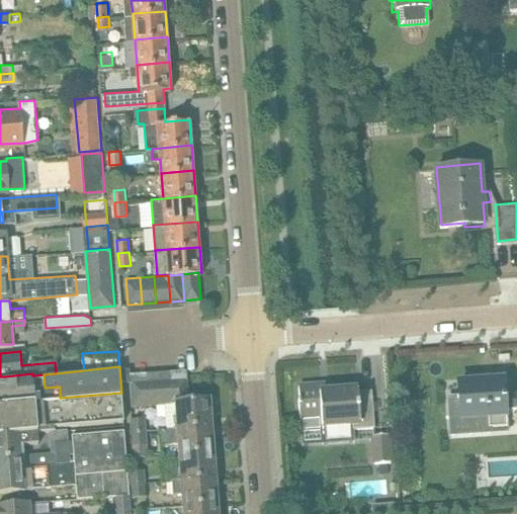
[(187,373),(173,374),(175,401),(175,400),(188,399),(187,373)]
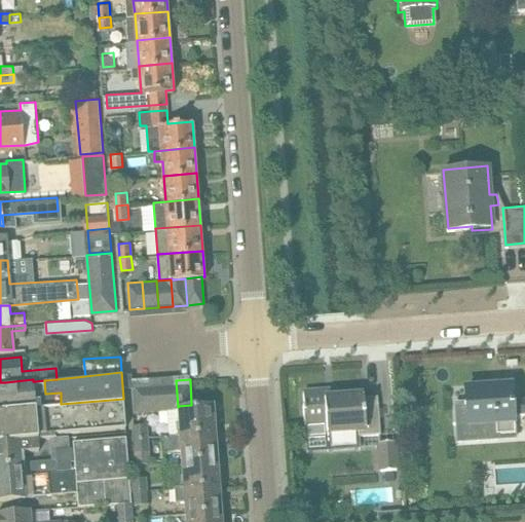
[(178,407),(176,380),(161,381),(163,408),(178,407)]
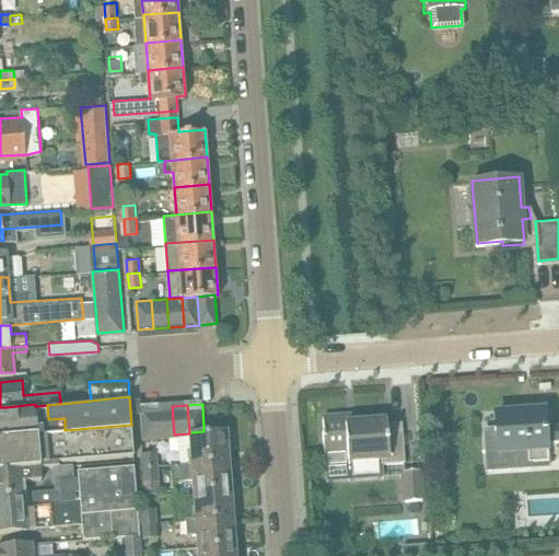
[(37,406),(35,406),(35,407),(0,410),(0,435),(39,432),(37,406)]
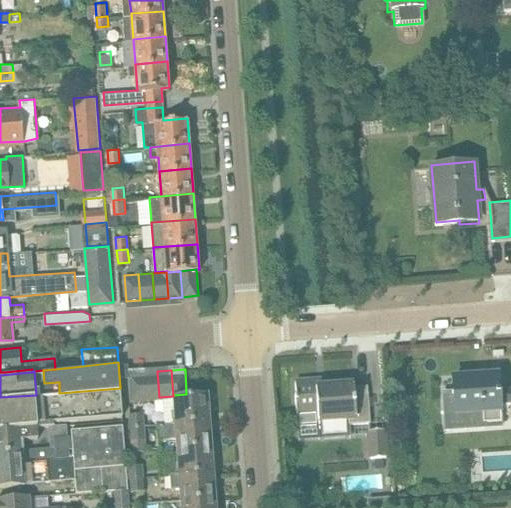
[(159,397),(157,371),(143,372),(145,398),(159,397)]
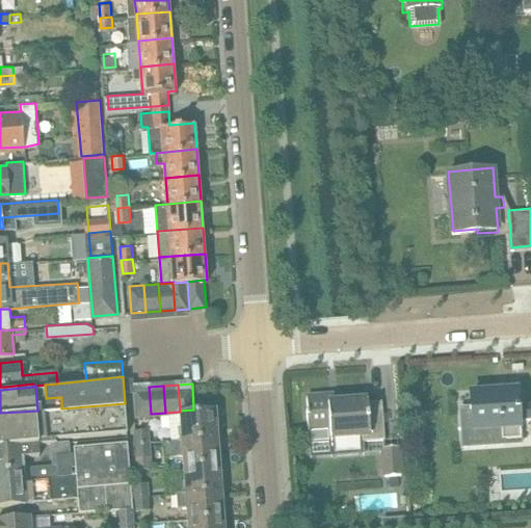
[(149,387),(134,388),(136,415),(151,414),(149,387)]
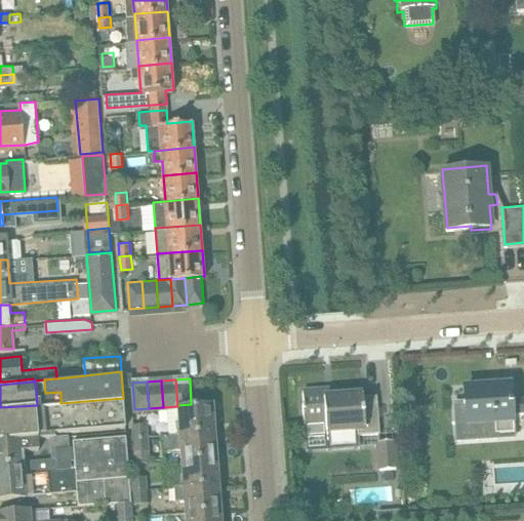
[(466,399),(455,400),(457,437),(498,434),(498,432),(514,431),(513,410),(523,409),(523,396),(512,397),(511,382),(465,385),(466,399)]
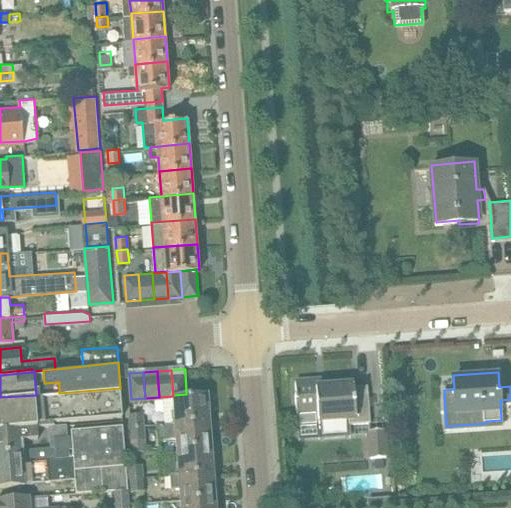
[(295,392),(297,411),(318,409),(318,417),(349,415),(349,422),(368,420),(365,384),(354,385),(354,382),(317,385),(316,378),(295,379),(296,392),(295,392)]
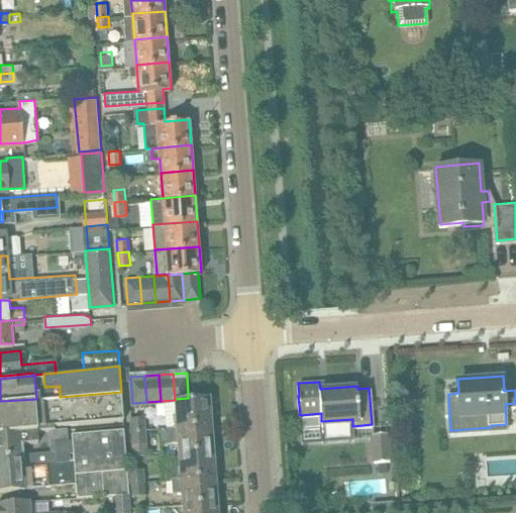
[(210,397),(188,398),(175,399),(175,400),(177,426),(202,424),(203,427),(207,426),(207,421),(212,421),(210,397)]
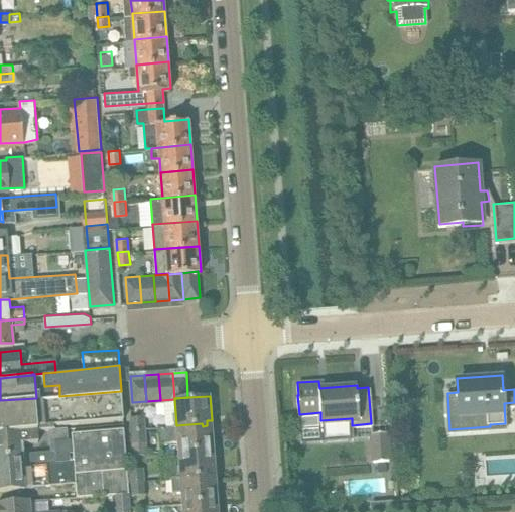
[(43,397),(36,398),(0,400),(0,431),(20,429),(20,428),(35,426),(36,428),(38,428),(46,427),(43,397)]
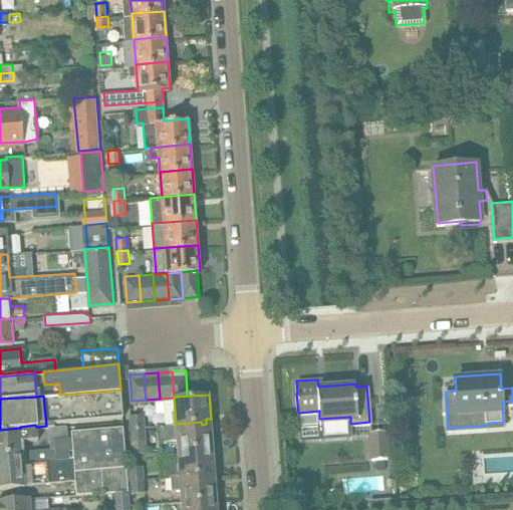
[(138,426),(148,426),(147,412),(137,413),(138,426)]
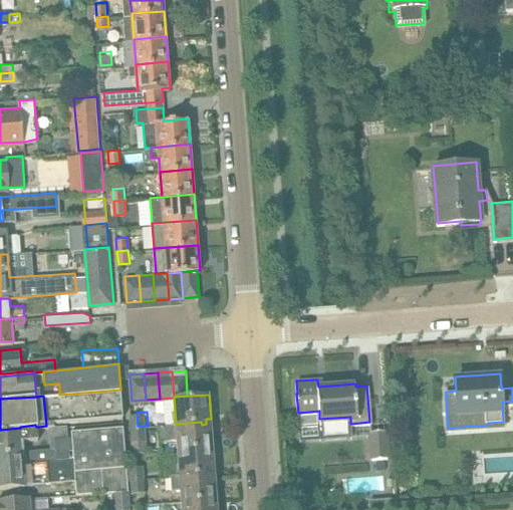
[(201,422),(176,424),(163,425),(164,440),(177,439),(178,448),(213,446),(211,419),(206,419),(206,424),(202,425),(201,422)]
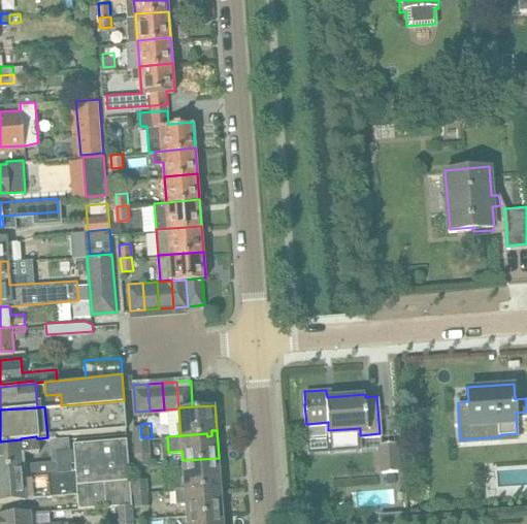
[(28,460),(23,461),(0,462),(0,499),(26,497),(77,492),(78,506),(120,503),(132,502),(126,435),(72,439),(73,447),(56,449),(57,457),(28,459),(28,460)]
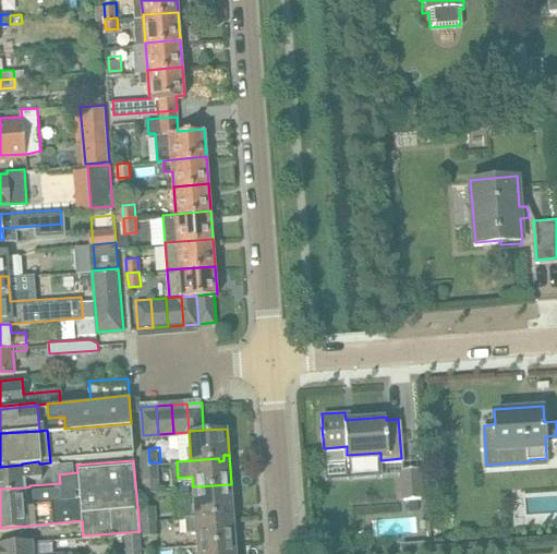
[(22,465),(0,467),(0,489),(24,488),(23,477),(43,474),(41,464),(39,464),(38,461),(22,464),(22,465)]
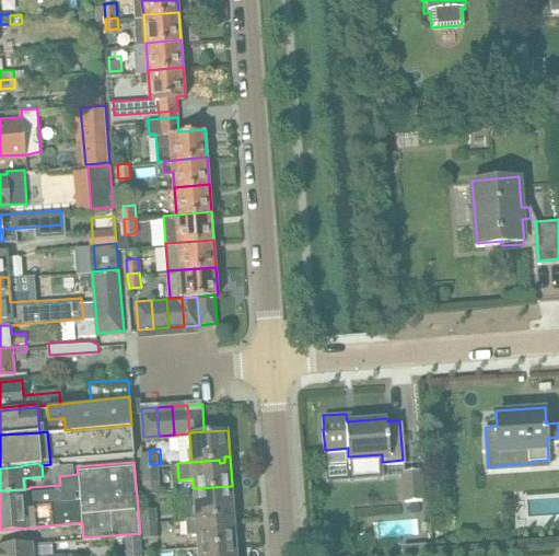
[(161,464),(150,464),(151,478),(162,477),(161,464)]
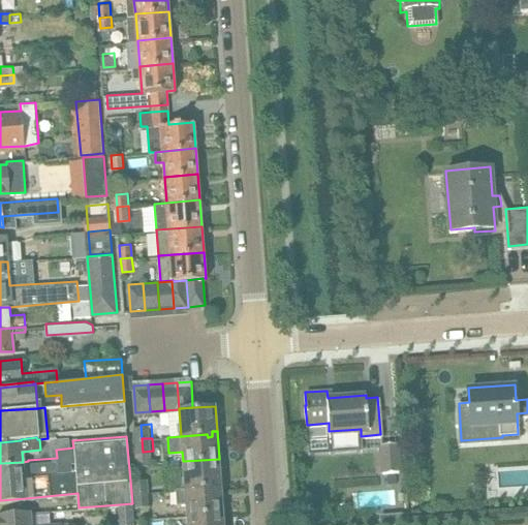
[(380,442),(382,470),(402,469),(401,441),(380,442)]
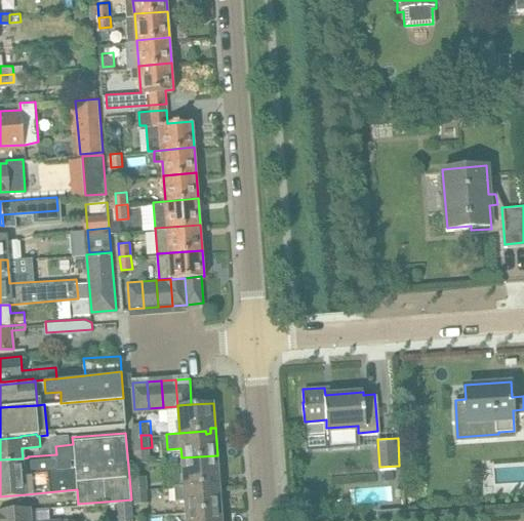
[(218,480),(217,455),(182,457),(184,485),(209,483),(209,485),(213,485),(213,480),(218,480)]
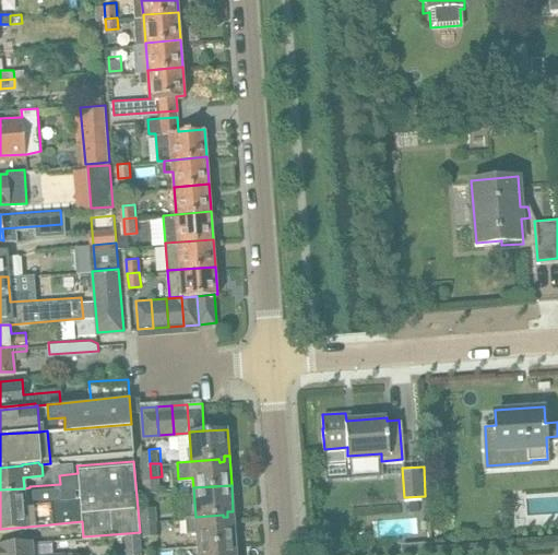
[(147,520),(156,519),(156,506),(146,506),(147,520)]
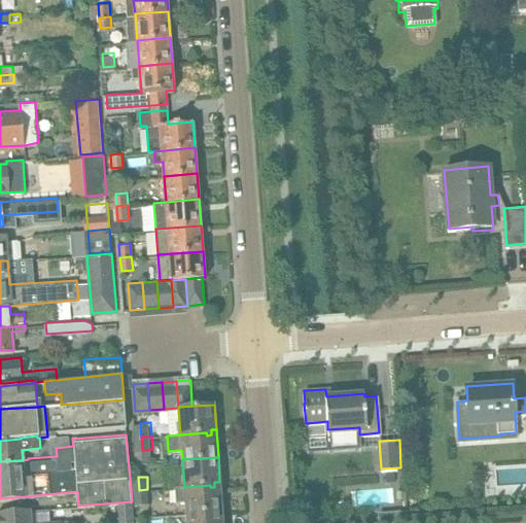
[(221,511),(219,482),(214,482),(214,487),(210,487),(210,485),(184,487),(175,487),(176,501),(185,500),(186,513),(221,511)]
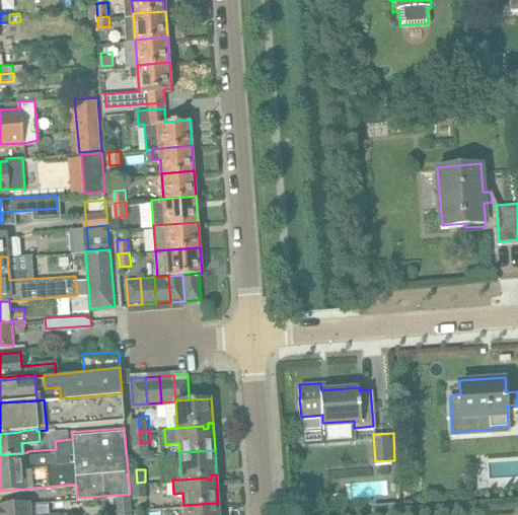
[(145,482),(137,483),(137,496),(146,496),(145,482)]
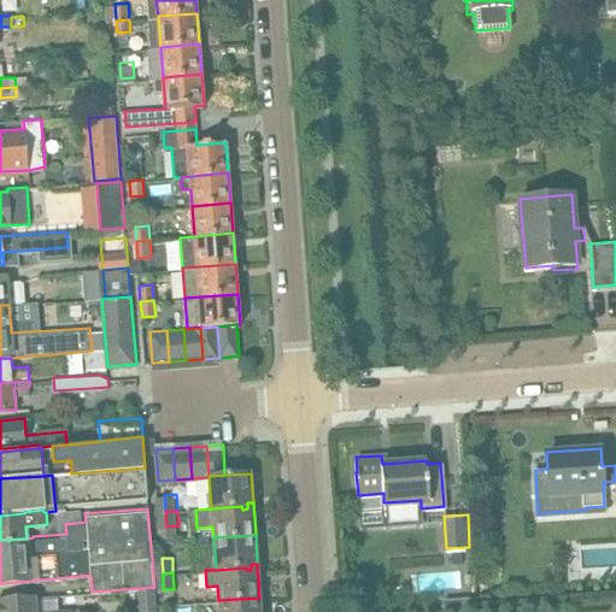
[(0,611),(72,611),(72,608),(37,611),(36,595),(0,598),(0,611)]
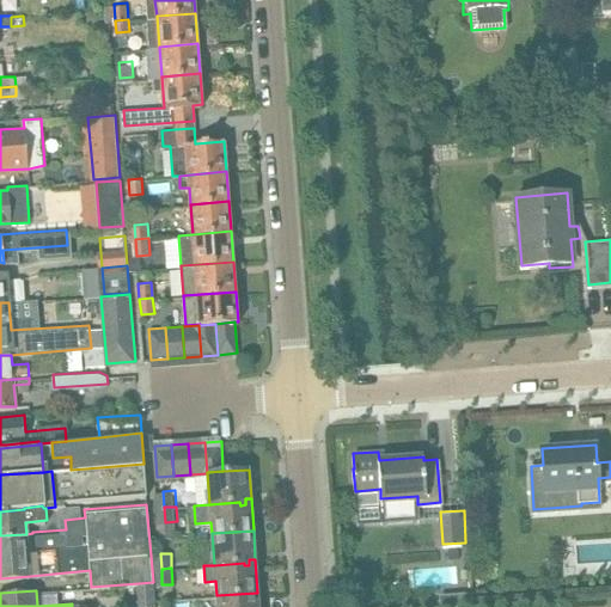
[(472,590),(439,593),(440,606),(472,604),(472,590)]
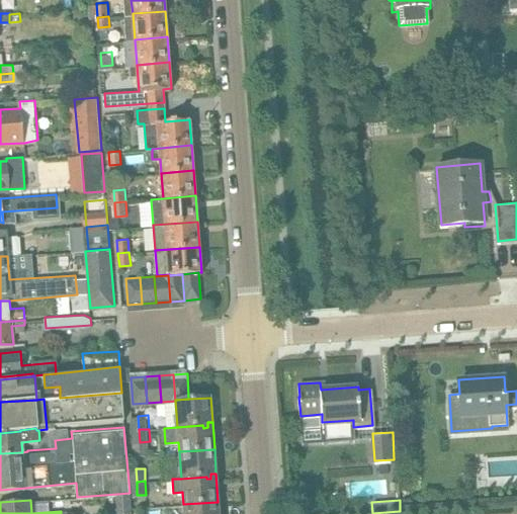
[(183,504),(183,513),(219,513),(218,502),(183,504)]
